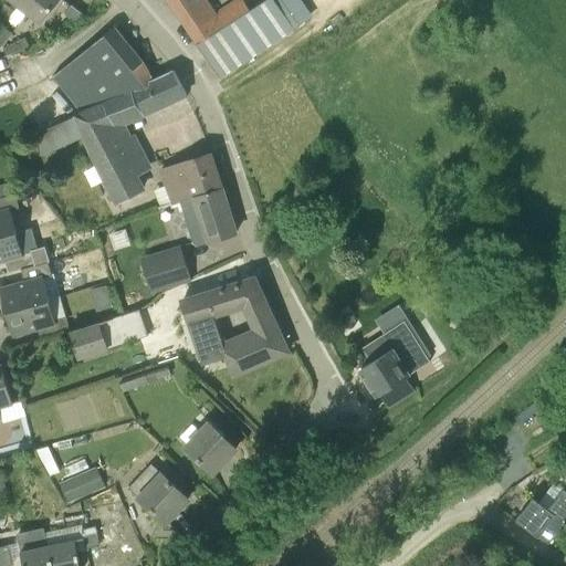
[(40,22),(48,13),(58,0),(23,0),(19,6),(40,22)]
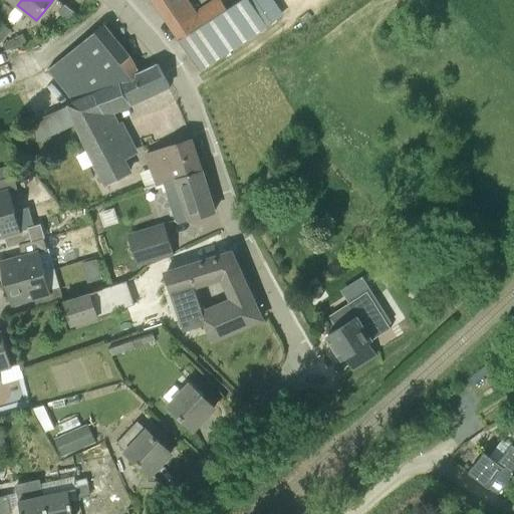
[(239,0),(228,8),(222,0),(211,0),(197,9),(190,0),(156,0),(182,38),(179,40),(199,71),(248,39),(268,25),(251,0),(239,0)]
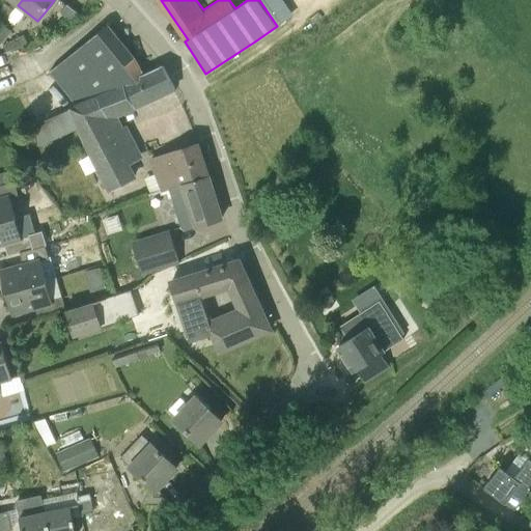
[(6,3),(0,9),(0,28),(4,24),(15,9),(6,3)]
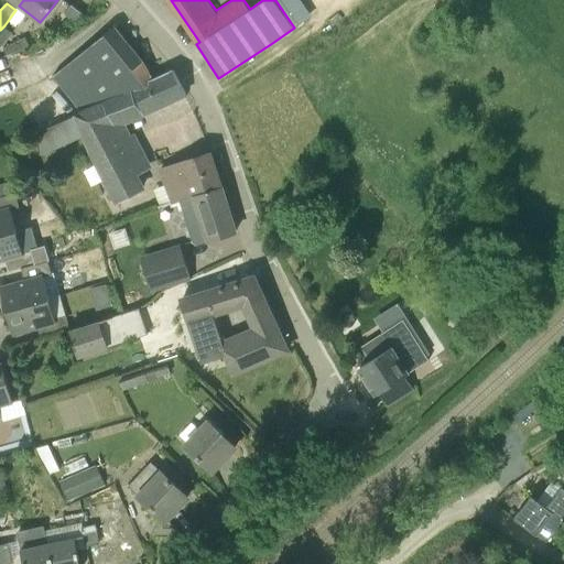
[(77,22),(84,14),(72,4),(65,13),(77,22)]
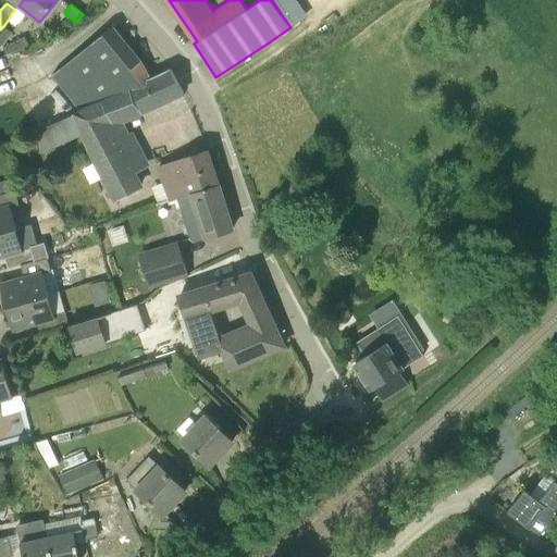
[(4,25),(0,29),(0,42),(1,44),(12,32),(4,25)]
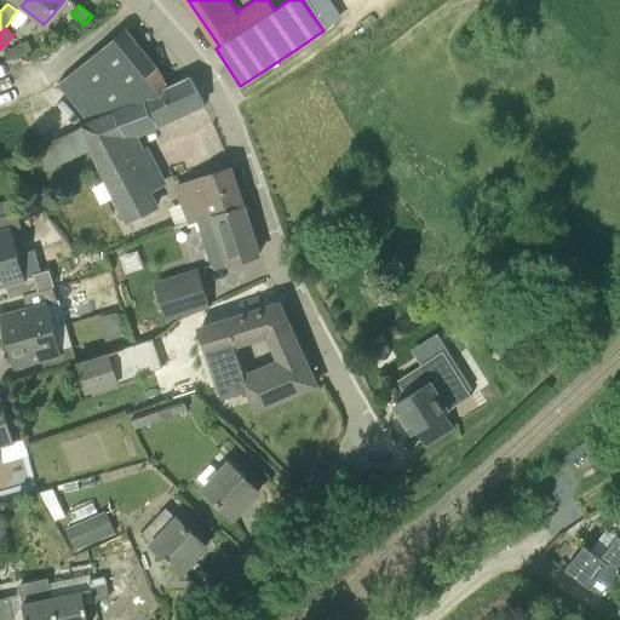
[(59,84),(64,90),(91,122),(116,110),(132,142),(139,138),(183,115),(205,103),(190,76),(167,89),(158,69),(159,68),(126,29),(59,84)]
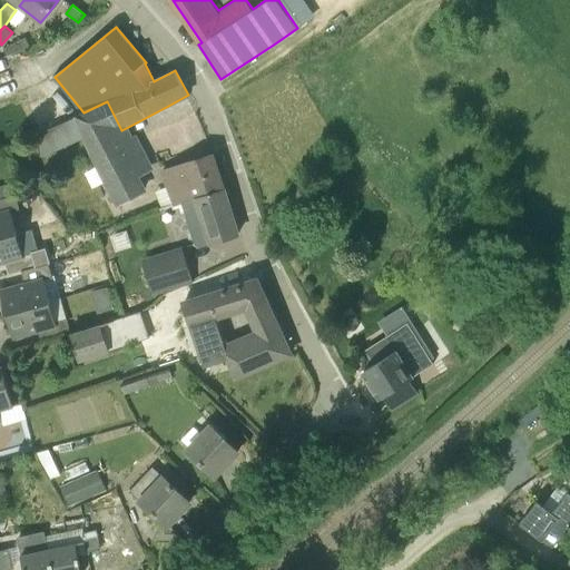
[(10,45),(13,53),(26,48),(21,39),(10,45)]
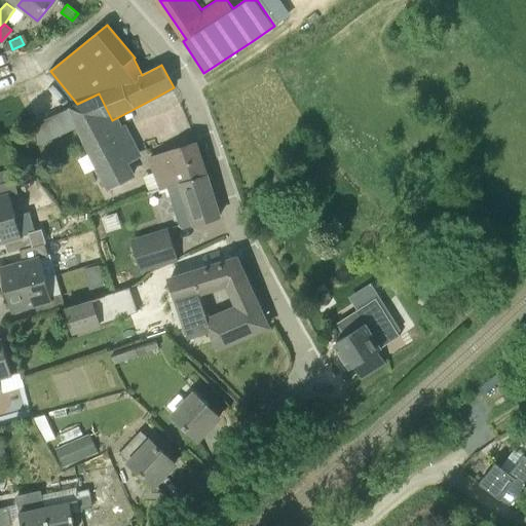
[(79,126),(87,143),(123,126),(118,117),(112,120),(99,94),(77,104),(70,107),(79,126)]
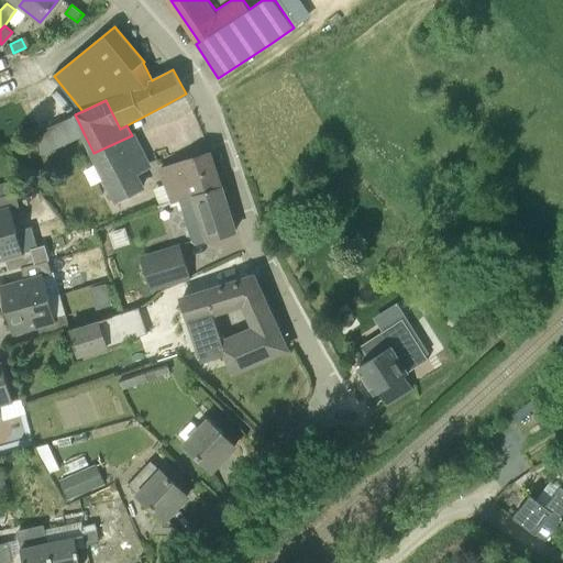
[(85,135),(75,114),(39,132),(32,135),(41,156),(85,135)]
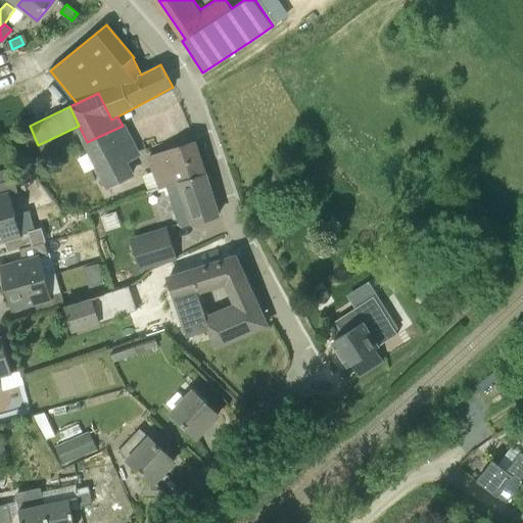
[(123,126),(87,142),(107,187),(135,174),(129,160),(141,154),(127,124),(123,126)]
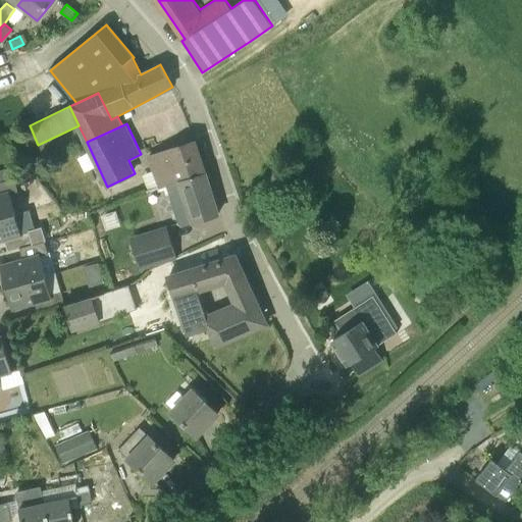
[(168,186),(205,173),(196,141),(149,155),(159,188),(167,185),(168,186)]
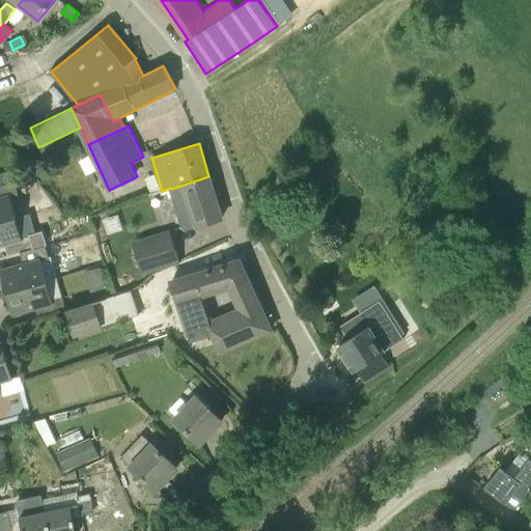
[(187,229),(201,225),(222,219),(208,176),(171,189),(182,227),(187,229)]
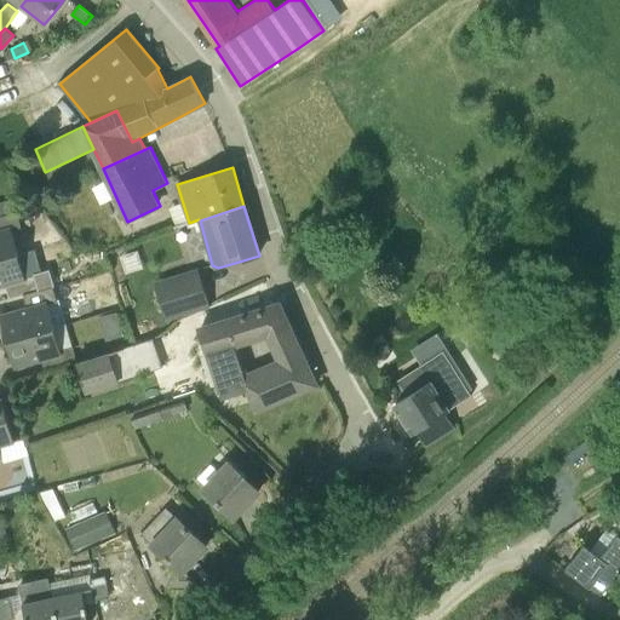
[(0,259),(18,254),(12,231),(22,228),(17,212),(0,216),(0,259)]
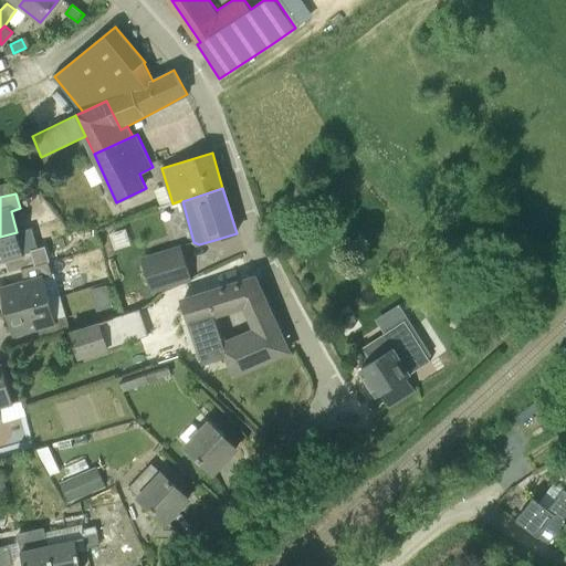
[(31,250),(32,251),(23,254),(17,232),(0,237),(0,261),(4,260),(9,273),(21,270),(21,269),(44,263),(49,262),(44,247),(31,250)]
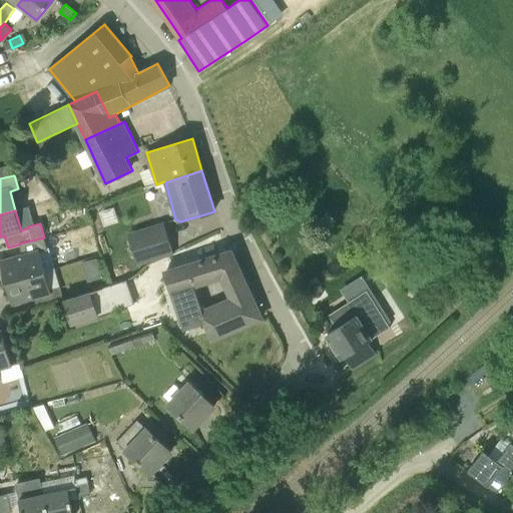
[(150,263),(174,254),(164,221),(127,233),(138,267),(150,263)]
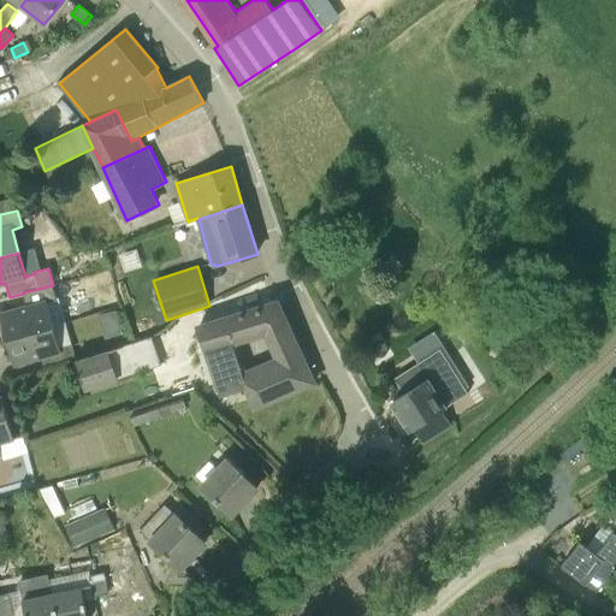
[(67,282),(54,285),(58,298),(71,294),(67,282)]
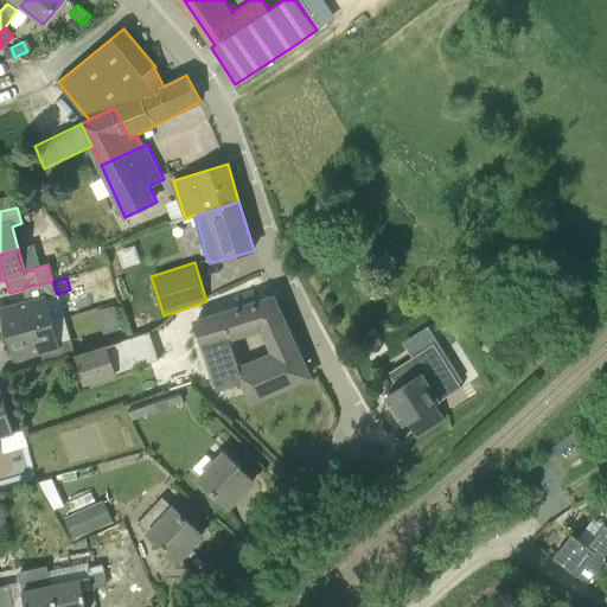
[(7,334),(53,321),(46,299),(56,295),(52,281),(48,282),(23,288),(23,289),(27,302),(1,310),(7,334)]
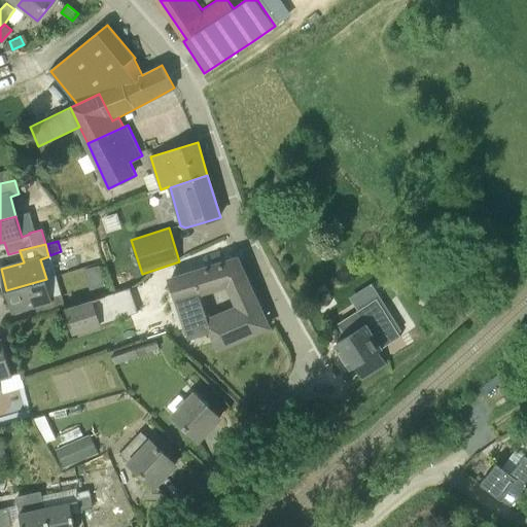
[(189,342),(211,332),(219,350),(250,336),(269,327),(237,258),(167,280),(189,342)]
